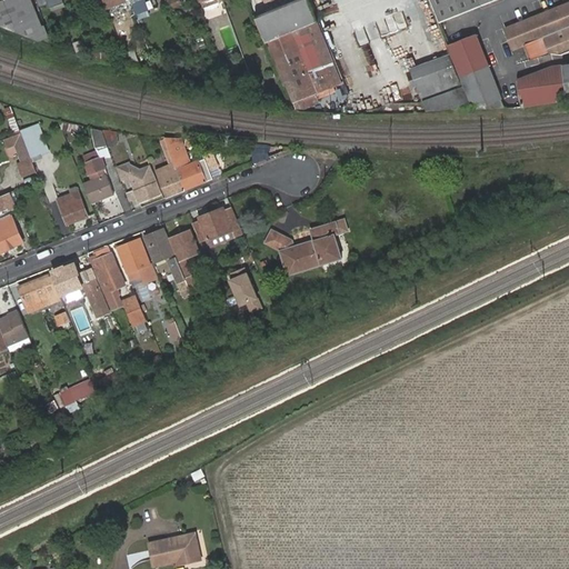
[(0,0),(0,27),(38,42),(48,38),(42,26),(41,26),(31,0),(0,0)]
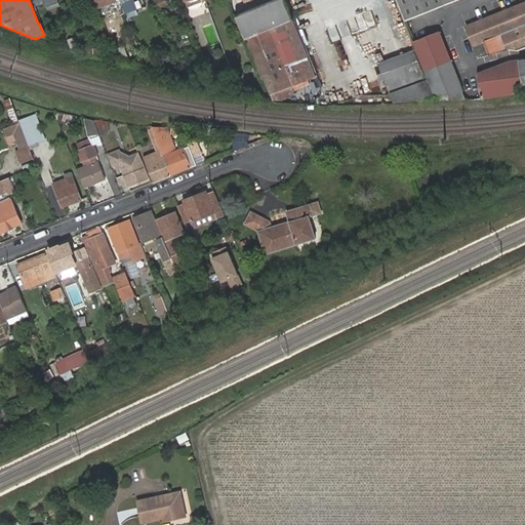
[(96,0),(102,12),(108,10),(119,6),(116,0),(96,0)]
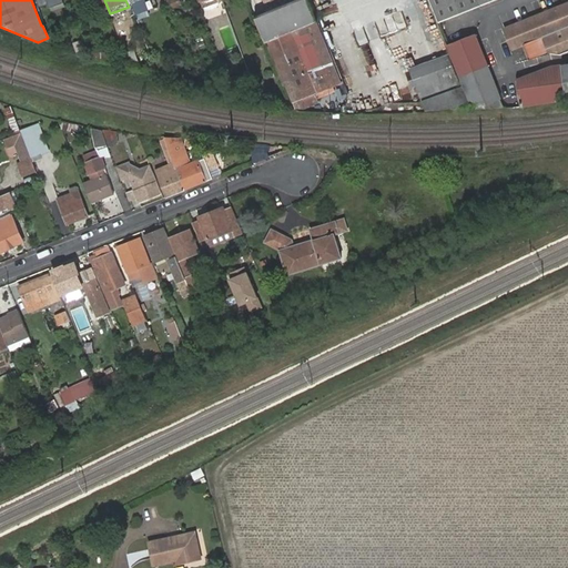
[(130,0),(134,12),(145,9),(142,0),(130,0)]
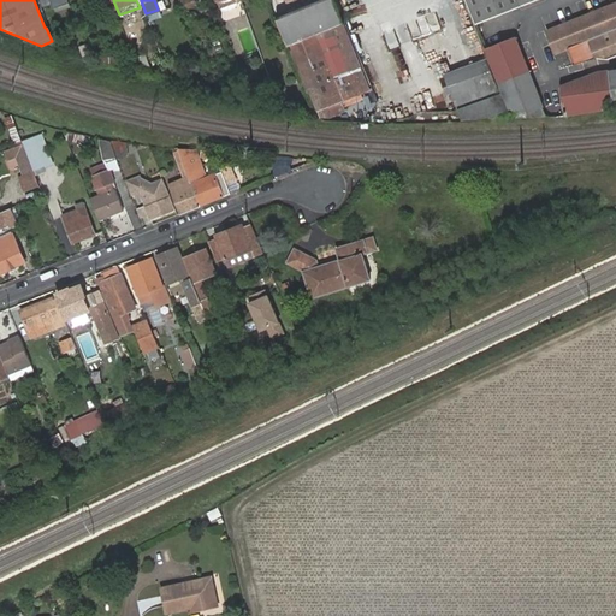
[(240,0),(219,9),(224,21),(244,12),(240,0)]
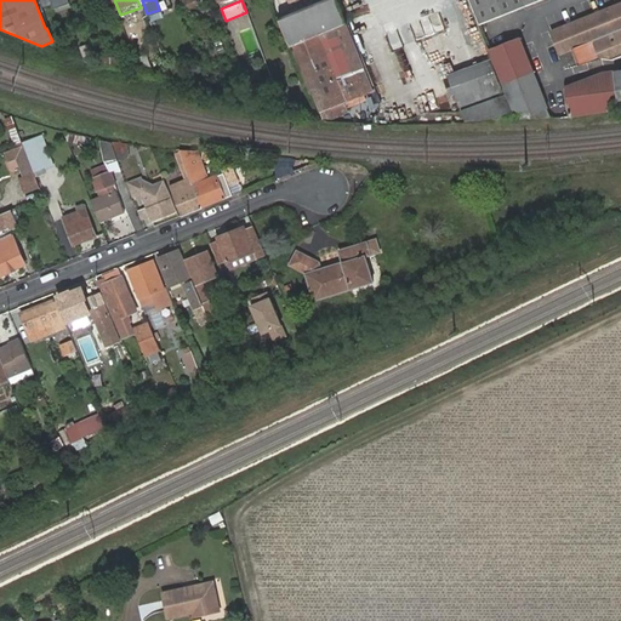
[(279,16),(291,47),(296,45),(324,118),(326,118),(329,118),(334,118),(348,112),(346,109),(366,101),(364,96),(372,92),(346,26),(347,26),(336,0),(318,0),(305,6),(301,0),(297,0),(288,4),(291,11),(279,16)]
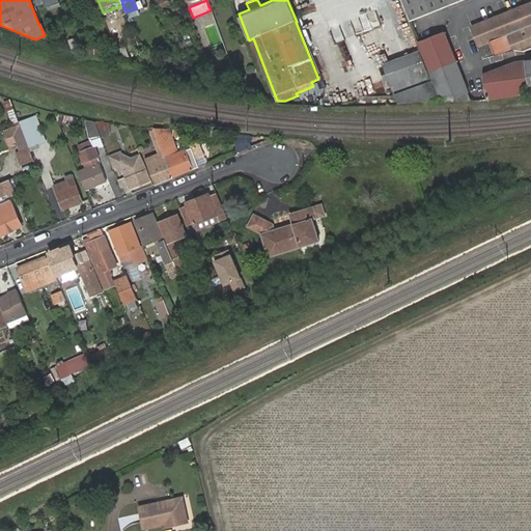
[(402,0),(411,20),(460,0),(402,0)]
